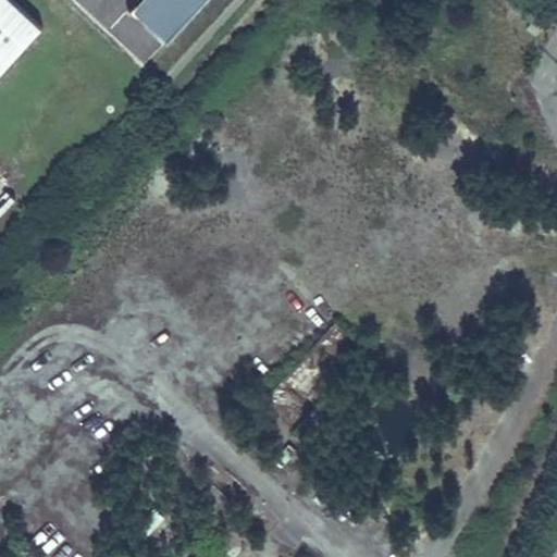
[(0,0),(0,72),(40,29),(8,0),(0,0)]
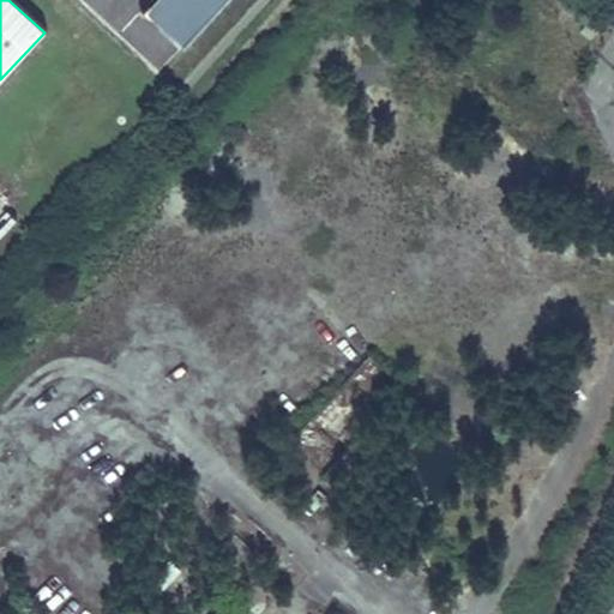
[(180,49),(226,0),(154,0),(142,14),(180,49)]
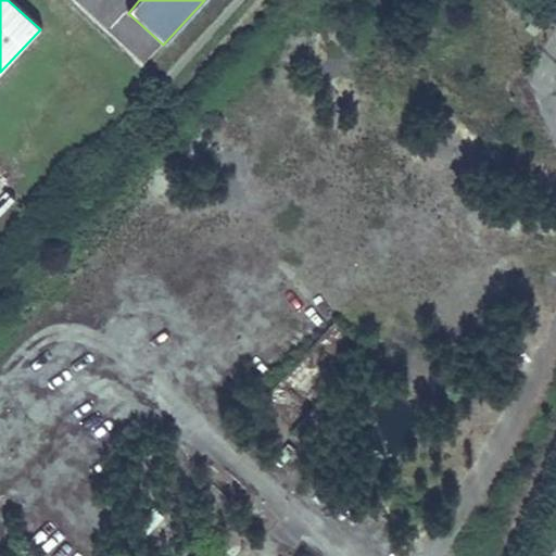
[(526,37),(536,20),(527,13),(516,30),(526,37)]
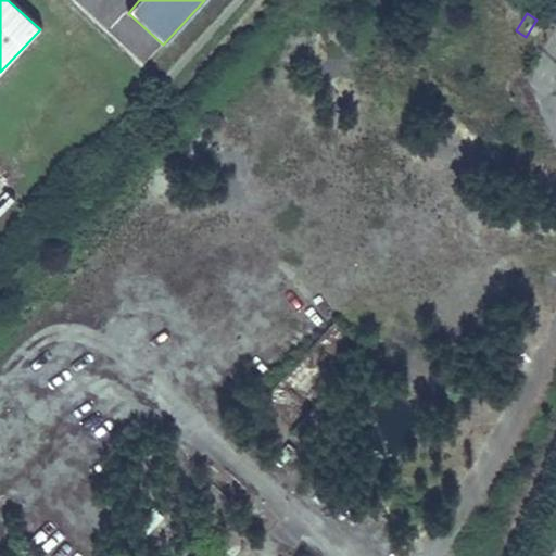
[(0,213),(13,201),(0,187),(0,213)]
